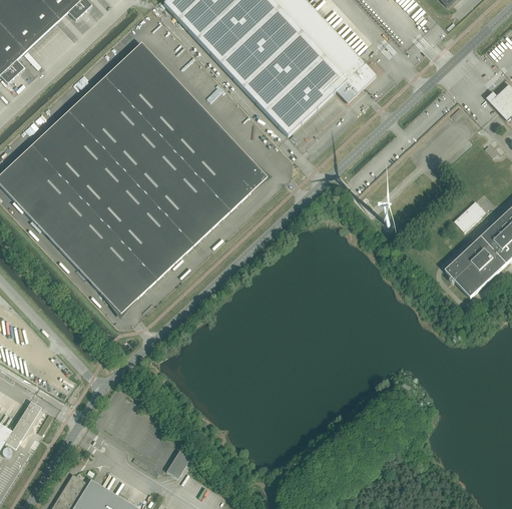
[(0,75),(7,82),(23,67),(16,59),(67,11),(75,18),(91,3),(88,0),(0,0),(0,75)]
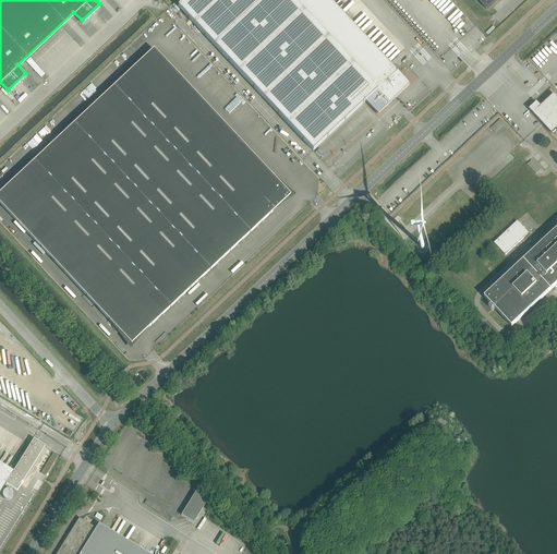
[(179,0),(177,2),(312,146),(313,146),(364,97),(366,99),(376,110),(409,81),(403,74),(401,71),(401,72),(396,68),(334,0),(179,0)]
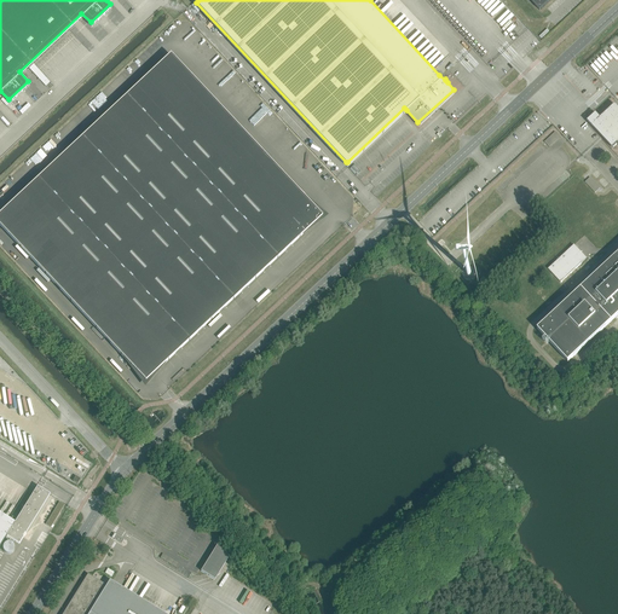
[(169,50),(0,207),(0,221),(144,377),(321,212),(195,76),(169,50)]
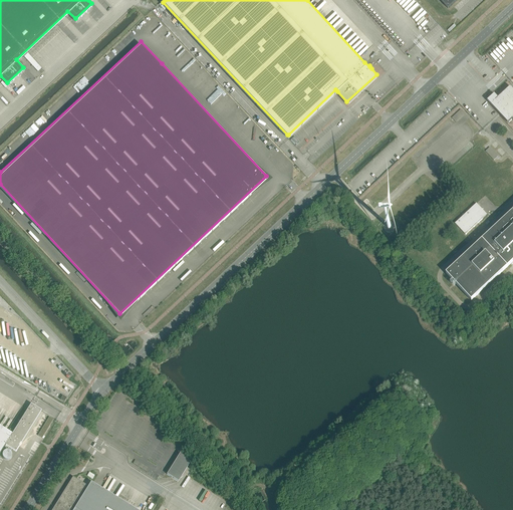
[(512,86),(509,82),(497,94),(493,90),(486,96),(507,119),(511,115),(512,112),(512,86)]
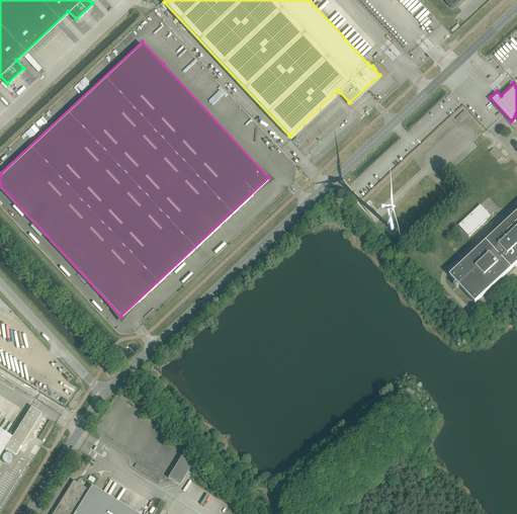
[(489,149),(498,158),(502,154),(494,145),(489,149)]
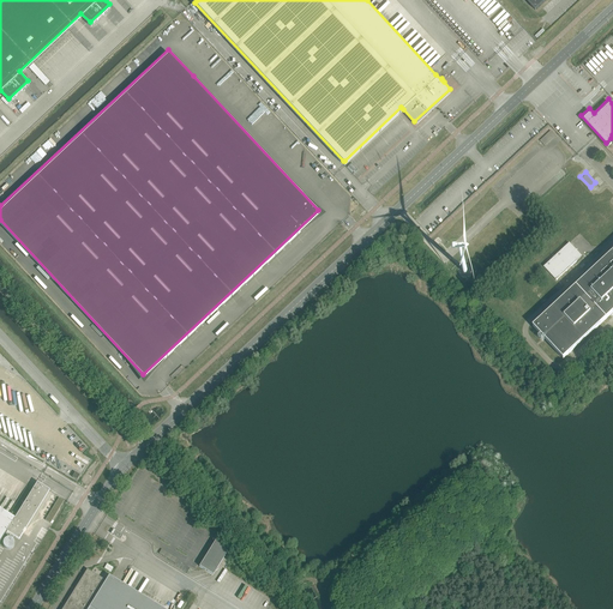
[(556,276),(576,257),(563,243),(542,263),(556,276)]
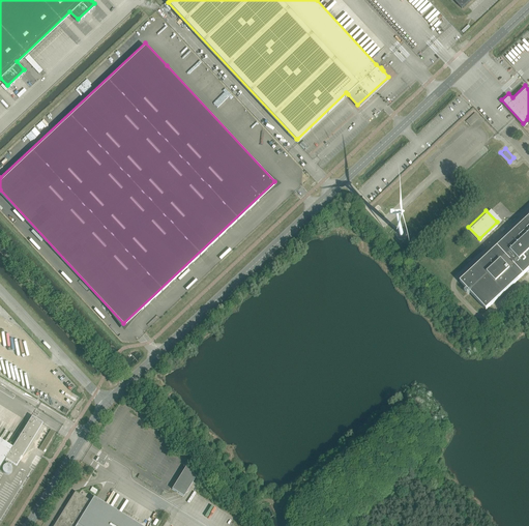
[(486,307),(528,264),(528,212),(459,278),(486,307)]
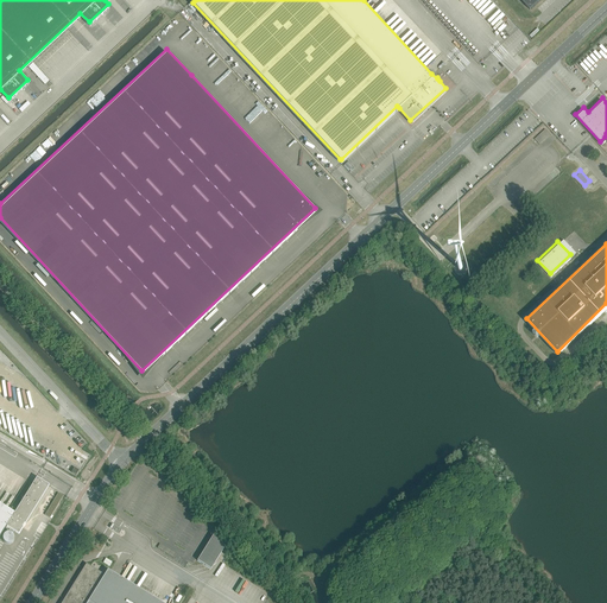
[(0,531),(6,522),(18,529),(21,524),(20,522),(23,519),(24,519),(48,481),(36,473),(13,509),(0,502),(0,531)]
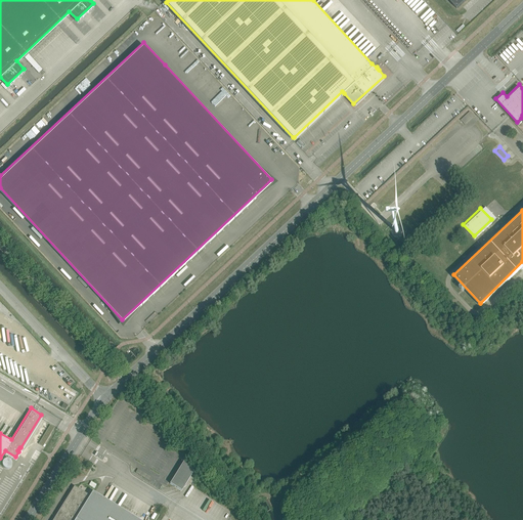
[(183,457),(169,479),(181,487),(192,468),(183,457)]
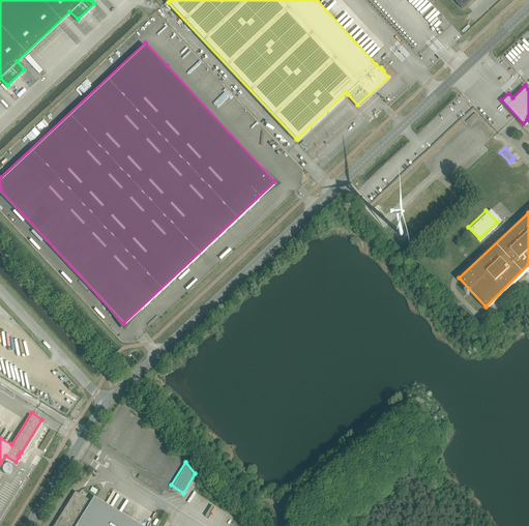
[(146,525),(93,493),(90,497),(75,488),(50,525),(146,525)]
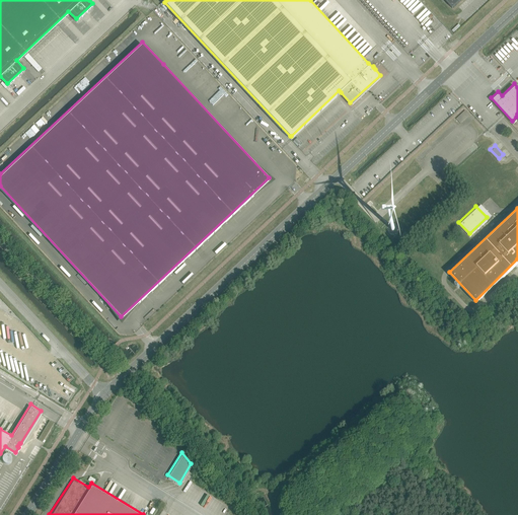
[(216,514),(220,514),(226,507),(222,504),(216,514)]
